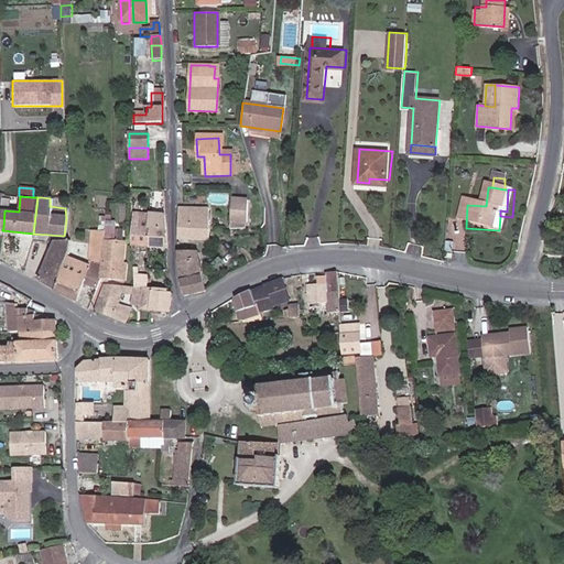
[(250,202),(232,201),(231,223),(247,224),(248,224),(250,202)]
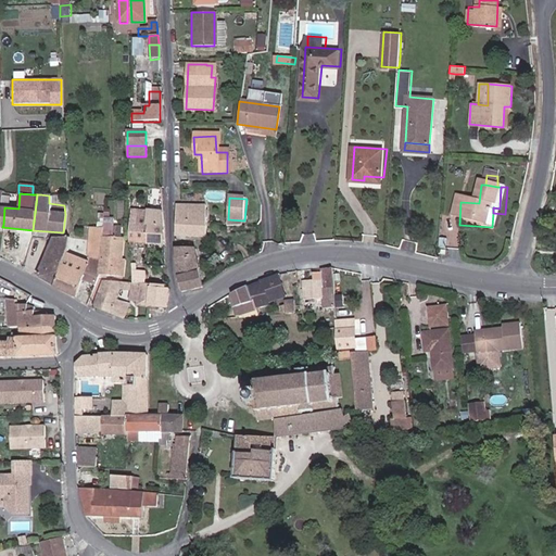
[(207,206),(177,204),(176,237),(206,237),(207,206)]
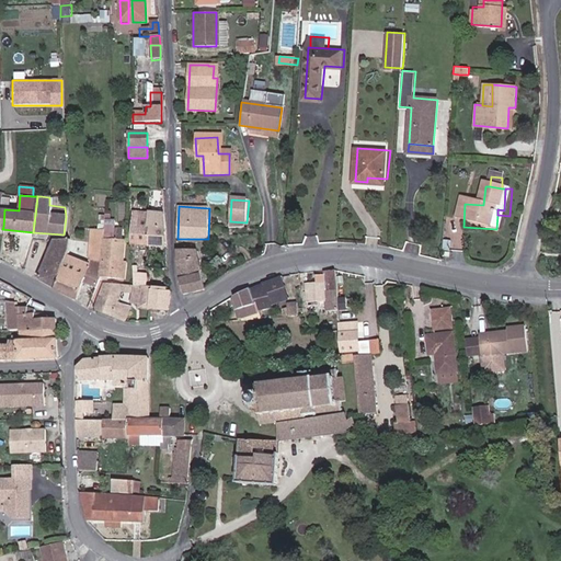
[(149,247),(149,214),(133,213),(132,245),(149,247)]
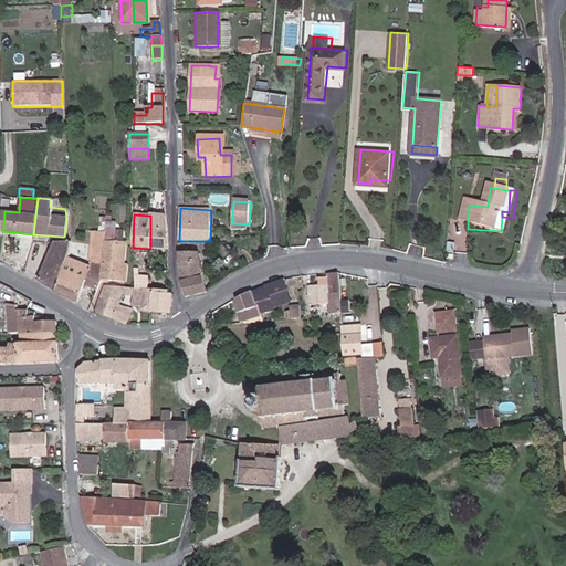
[(167,231),(165,217),(150,216),(150,249),(168,250),(167,231)]
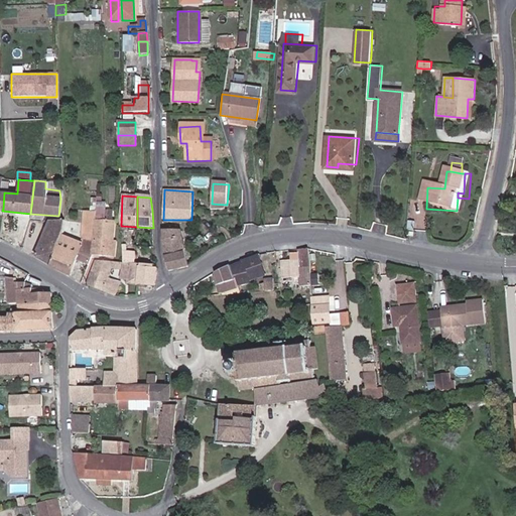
[(226,205),(212,204),(212,212),(226,213),(226,205)]
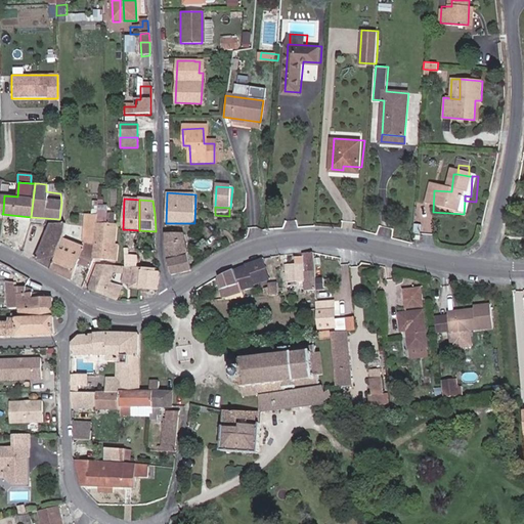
[(95,244),(97,219),(85,218),(82,243),(95,244)]
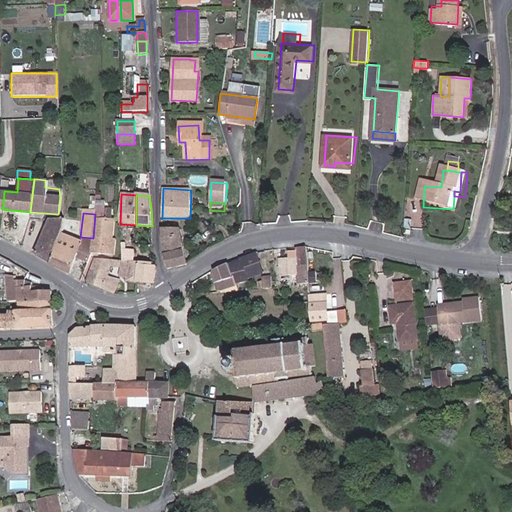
[(97,214),(95,214),(93,238),(90,252),(117,256),(117,238),(111,238),(112,223),(96,222),(97,214)]
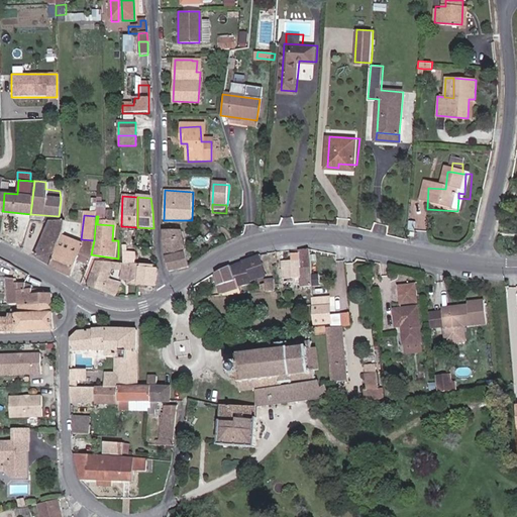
[(410,218),(410,228),(417,228),(418,218),(410,218)]
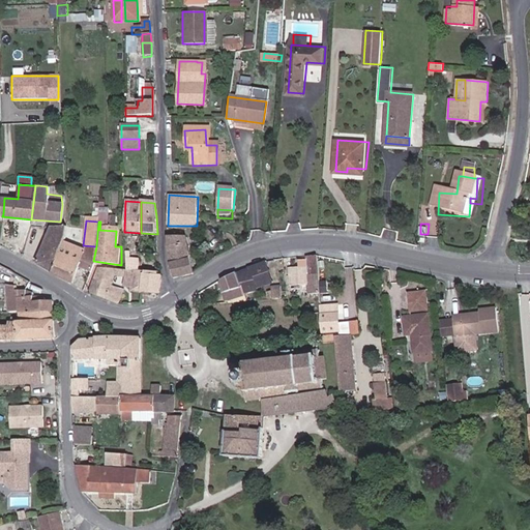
[(64,236),(65,227),(51,226),(35,264),(53,271),(64,241),(64,236)]
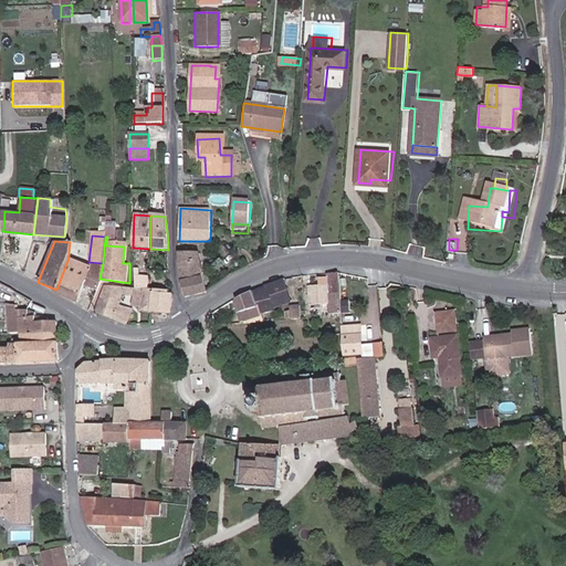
[(73,242),(70,242),(69,252),(79,252),(79,249),(73,248),(73,242)]
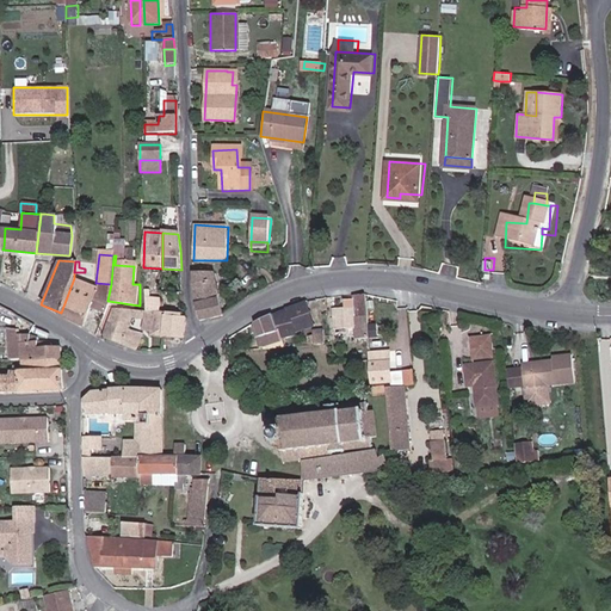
[(481,270),(480,283),(485,283),(485,276),(489,276),(488,283),(492,283),(493,270),(485,270),(481,270)]
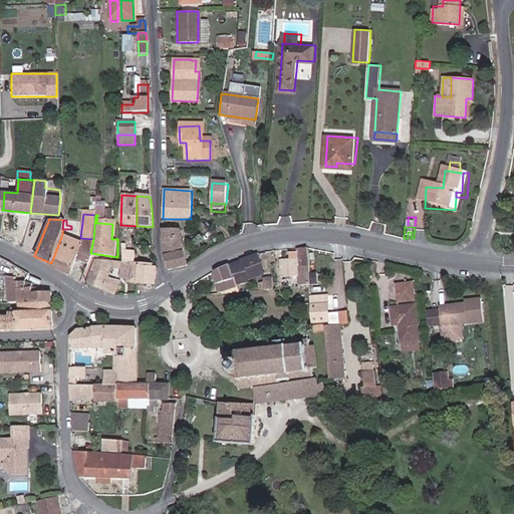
[(179,228),(163,228),(162,238),(181,234),(179,228)]
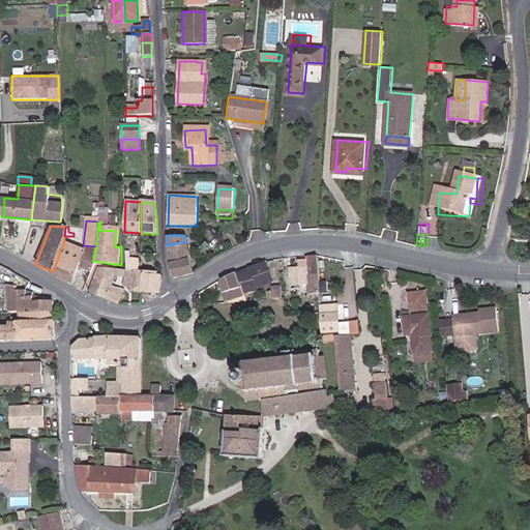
[(74,236),(64,236),(64,241),(74,245),(74,236)]
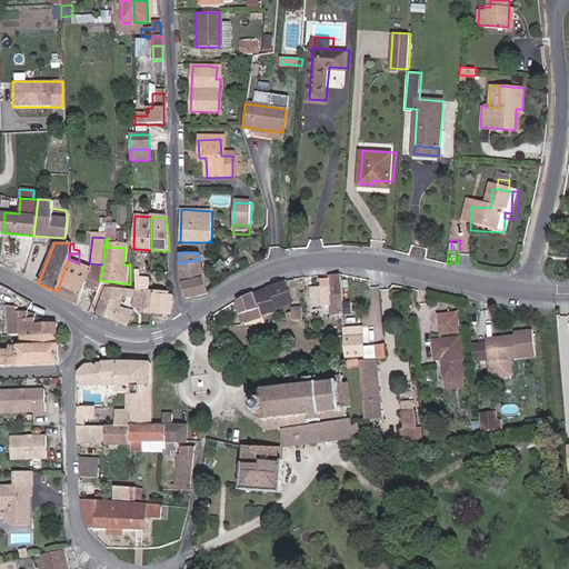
[(79,263),(69,259),(57,291),(57,292),(79,303),(85,287),(92,269),(89,268),(79,263)]
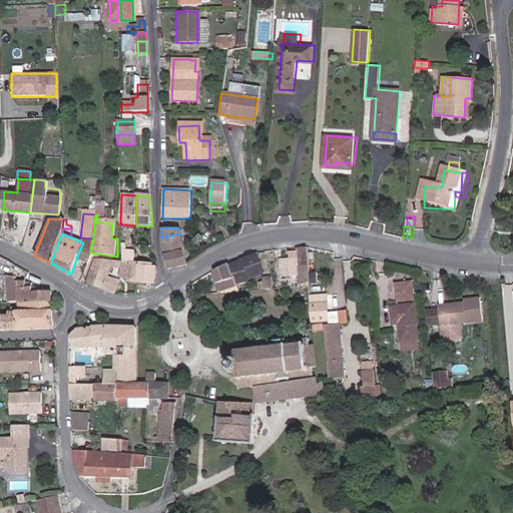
[(162,246),(164,257),(183,251),(180,233),(161,237),(162,246)]
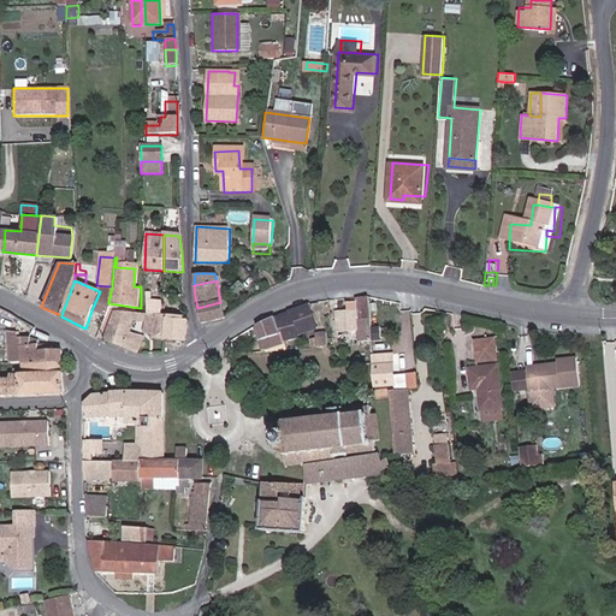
[(146,284),(144,289),(144,314),(150,314),(153,314),(153,313),(161,314),(163,301),(149,300),(149,294),(149,284),(146,284)]
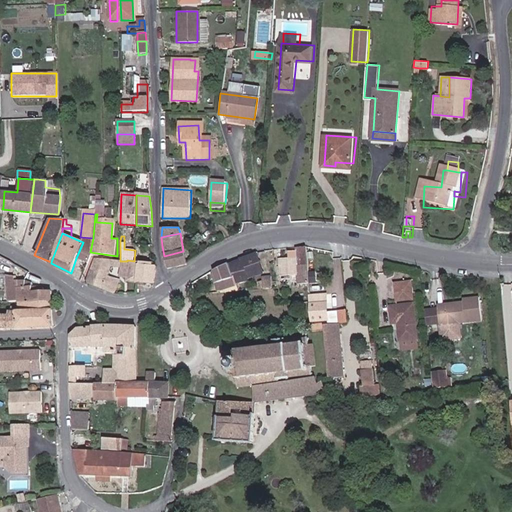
[(90,252),(93,238),(80,237),(80,241),(83,242),(76,258),(87,261),(89,257),(90,252)]
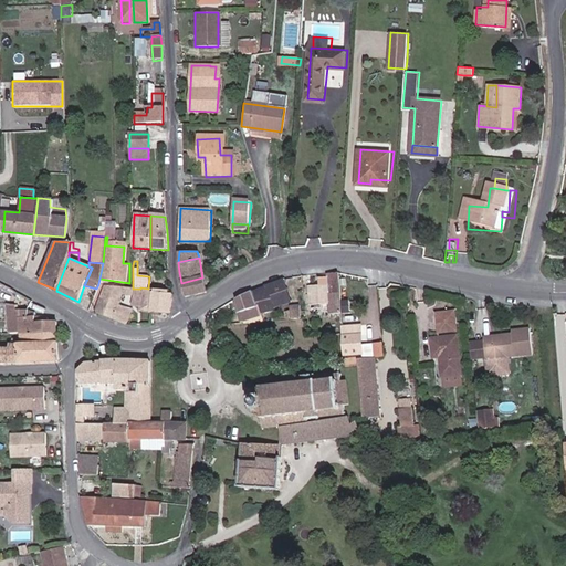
[(339,272),(338,270),(327,271),(328,285),(310,287),(312,303),(331,301),(332,314),(343,313),(341,287),(339,272)]
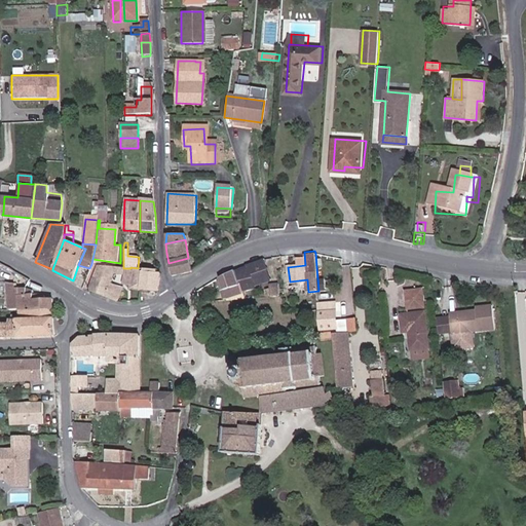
[(139,252),(139,257),(138,268),(143,268),(156,270),(156,253),(139,252)]
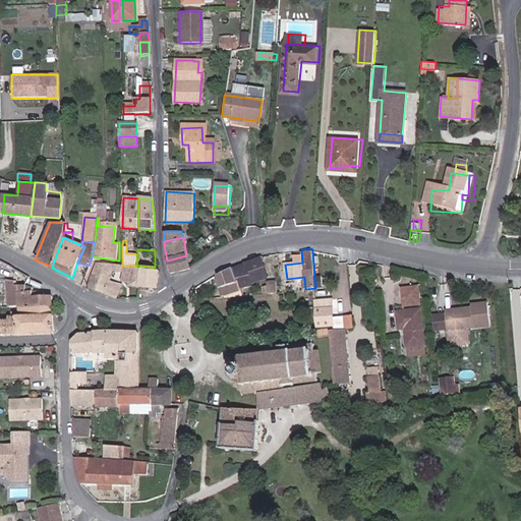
[(267,278),(257,254),(241,259),(244,267),(233,270),(231,266),(214,274),(220,290),(238,283),(239,286),(248,282),(249,284),(267,278)]
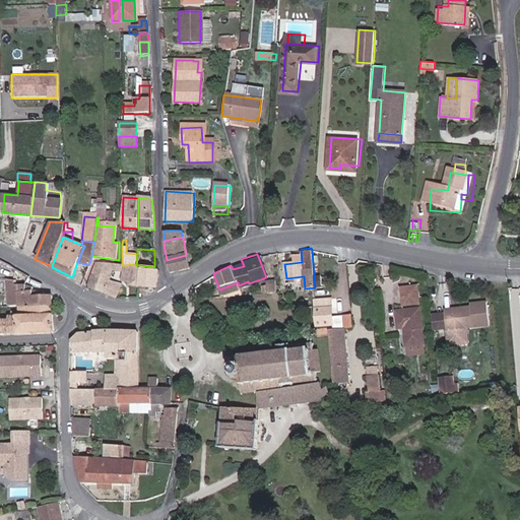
[(189,269),(189,268),(186,255),(167,260),(170,274),(189,269)]
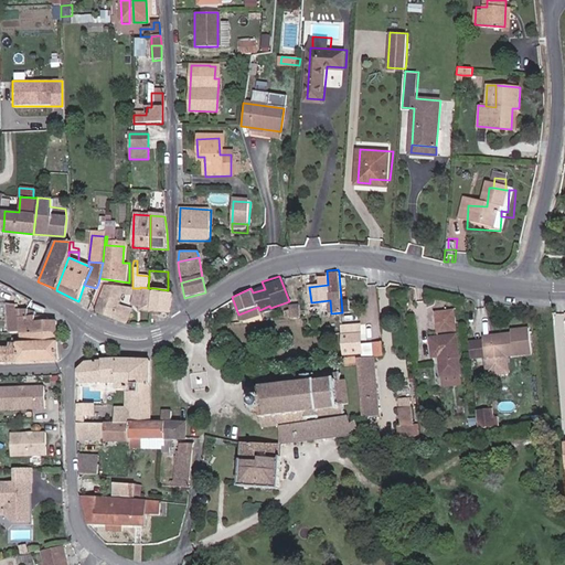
[(132,288),(129,287),(105,285),(99,298),(115,302),(116,300),(129,302),(132,288)]
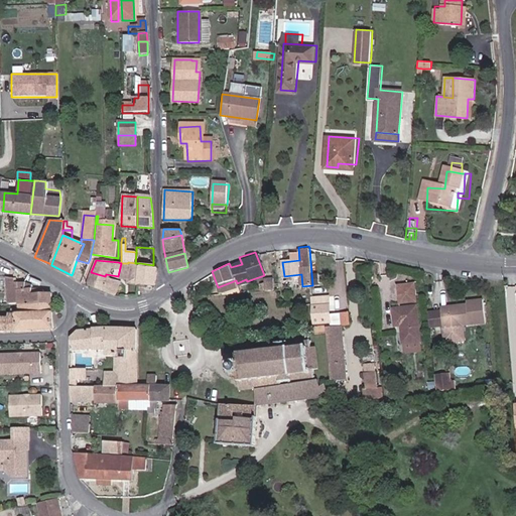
[(128,262),(128,263),(126,281),(137,284),(140,263),(135,263),(128,262)]
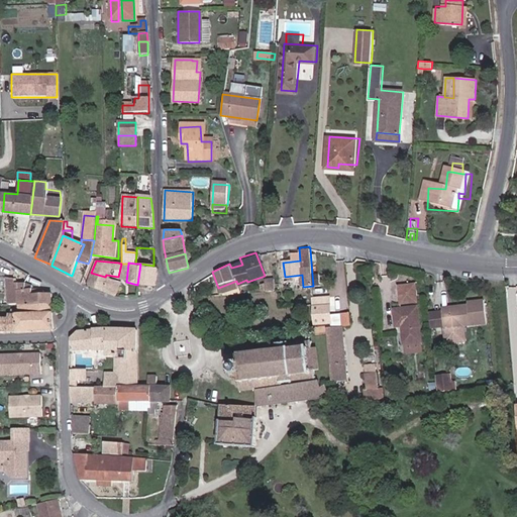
[(137,285),(154,287),(158,269),(153,269),(153,266),(140,264),(137,285)]
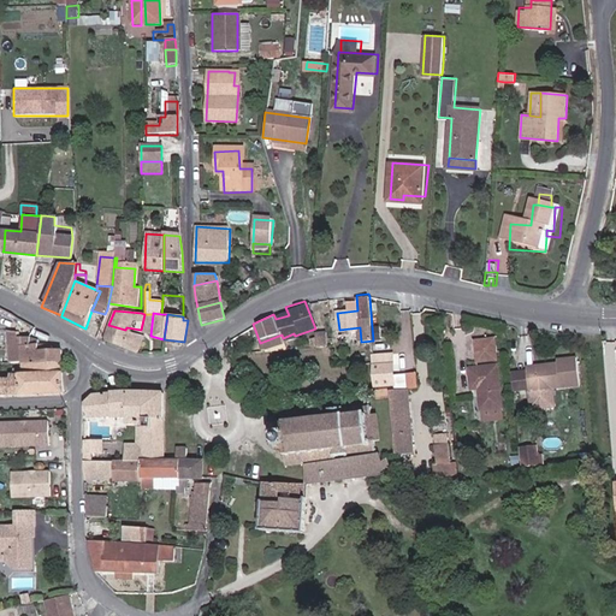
[(120,348),(125,330),(108,325),(104,339),(120,348)]
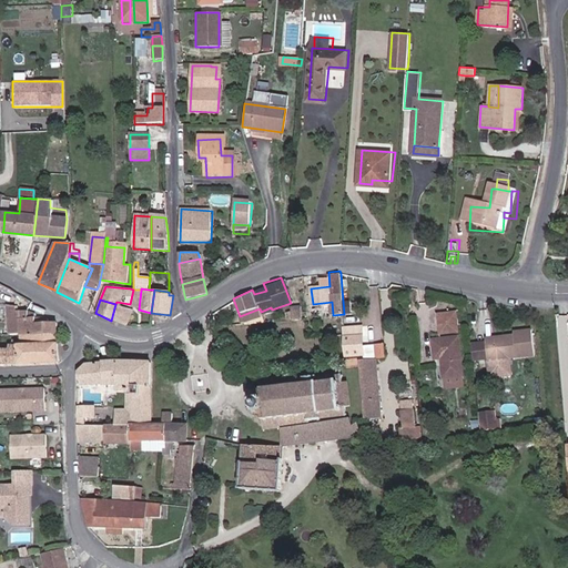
[(130,308),(115,304),(111,321),(125,326),(130,308)]
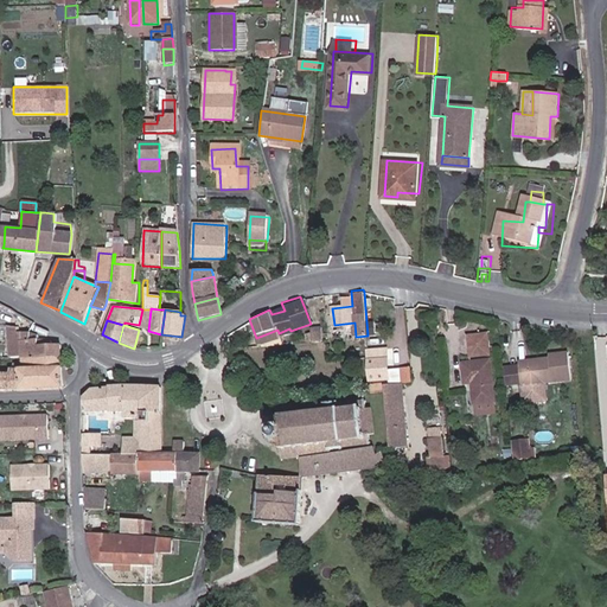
[(281,339),(279,333),(278,330),(256,338),(260,345),(260,347),(267,345),(281,339)]
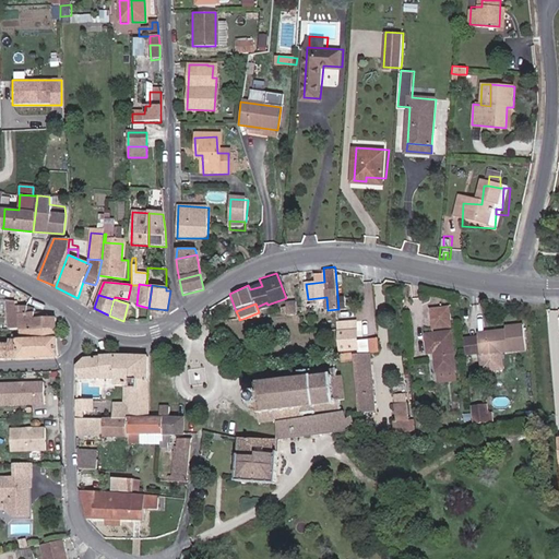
[(450,323),(448,305),(430,307),(431,325),(450,323)]
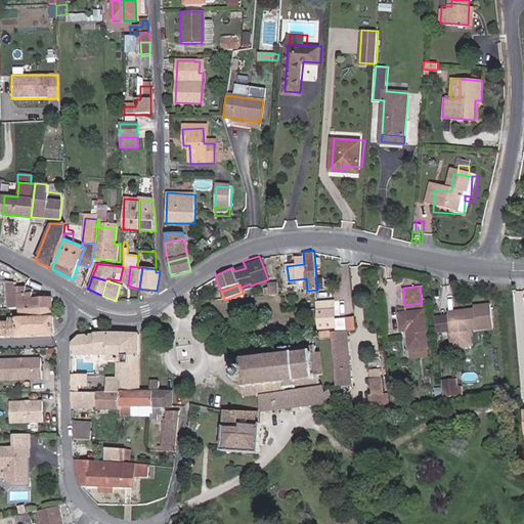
[(8,310),(17,310),(52,308),(51,298),(44,299),(43,295),(31,295),(30,290),(24,288),(17,288),(7,289),(8,310)]
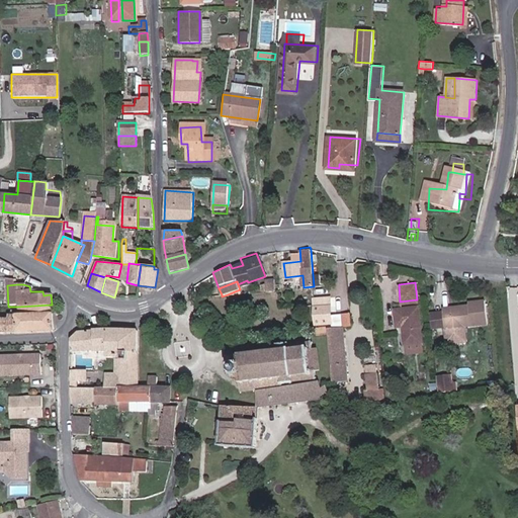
[(442,311),(443,326),(444,327),(484,323),(481,299),(466,300),(467,308),(442,311)]
